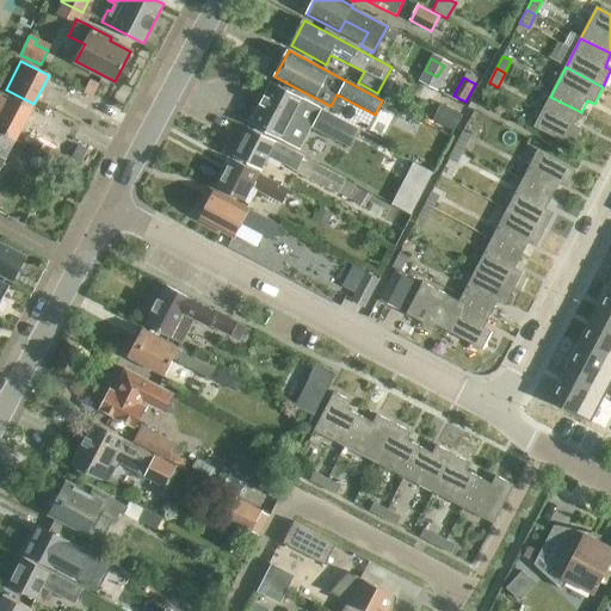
[(88,79),(82,92),(92,97),(98,84),(88,79)]
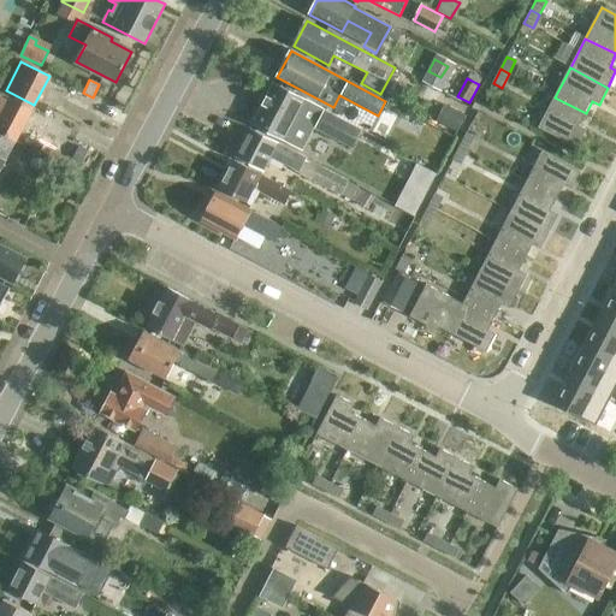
[(318,107),(319,107),(273,83),(252,123),(302,149),(314,126),(353,147),(361,130),(318,107)]
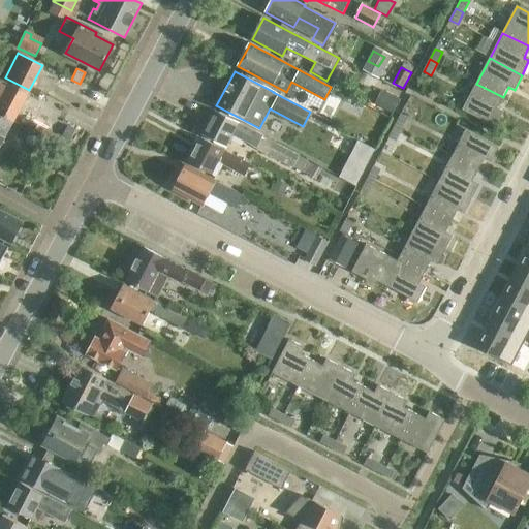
[(0,115),(13,122),(29,90),(5,78),(3,81),(0,86),(0,115)]
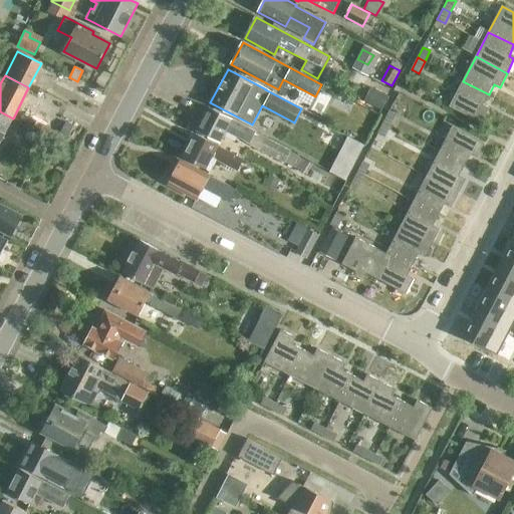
[(483,105),(489,94),(463,81),(449,106),(481,123),(489,108),(483,105)]
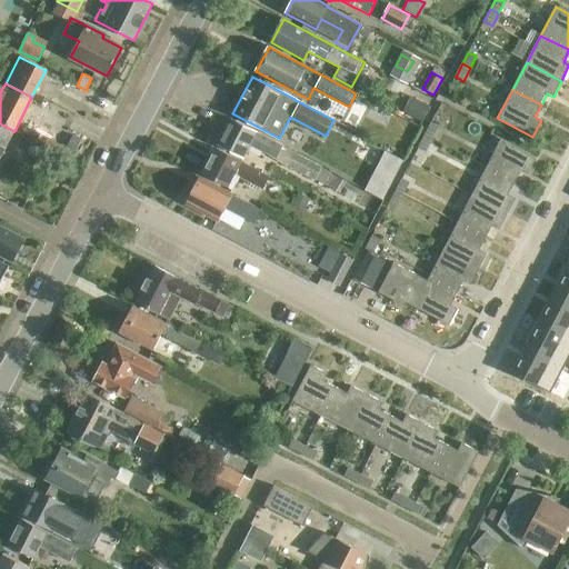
[(402,111),(422,121),(430,106),(410,96),(402,111)]
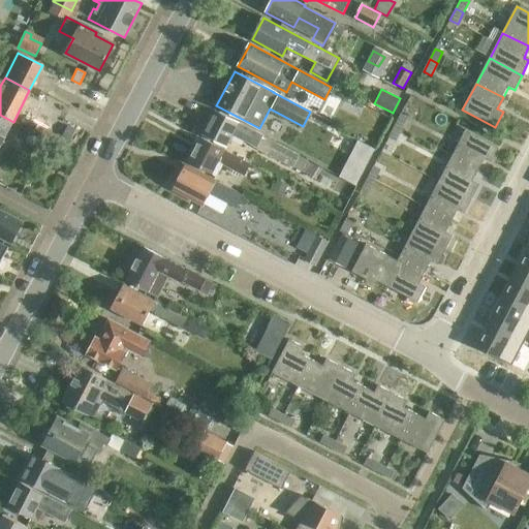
[(269,138),(267,137),(215,110),(201,133),(226,147),(232,135),(257,148),(256,149),(269,155),(275,143),(268,139),(269,138)]
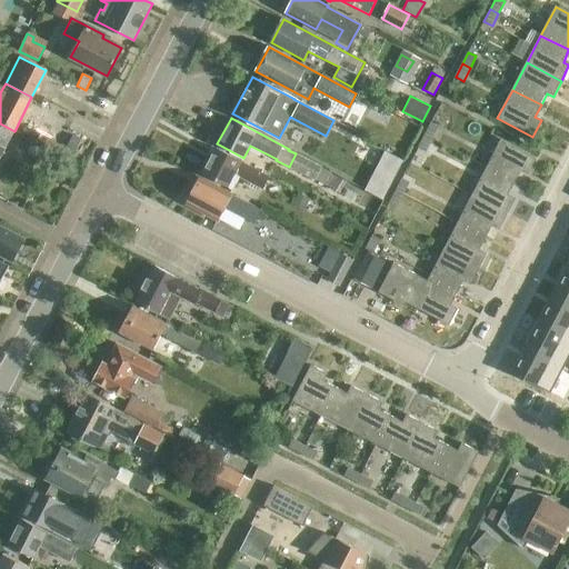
[(0,158),(15,131),(0,123),(0,158)]
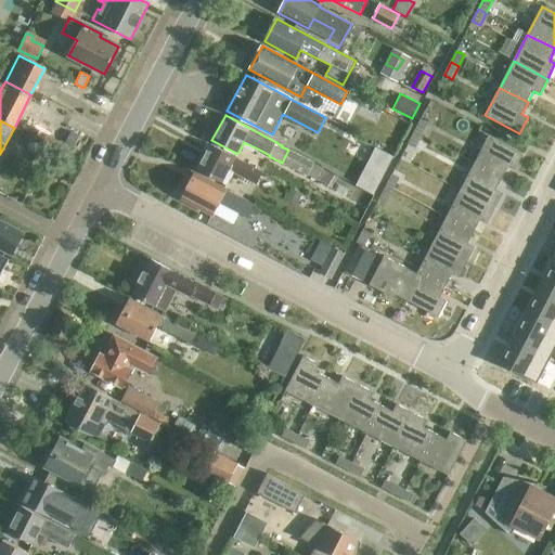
[(413,133),(422,137),(428,125),(421,120),(413,133)]
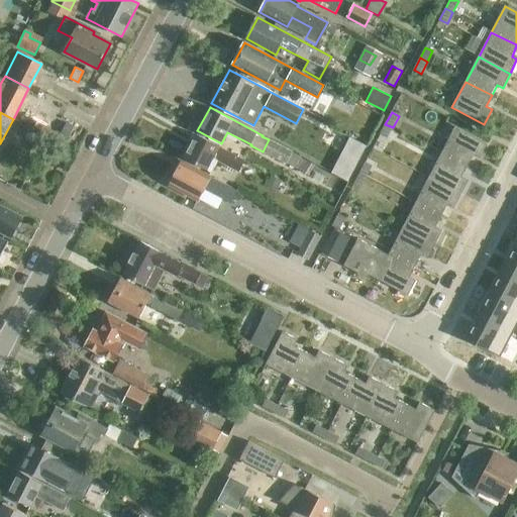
[(36,121),(24,115),(20,122),(33,129),(36,121)]
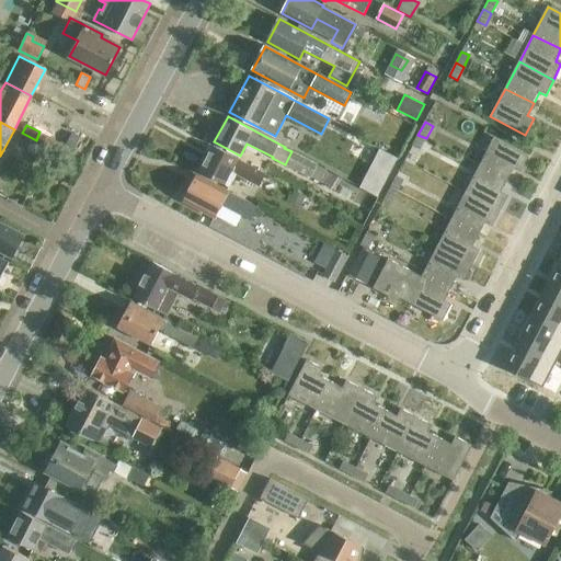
[(420,150),(426,138),(418,135),(412,146),(420,150)]
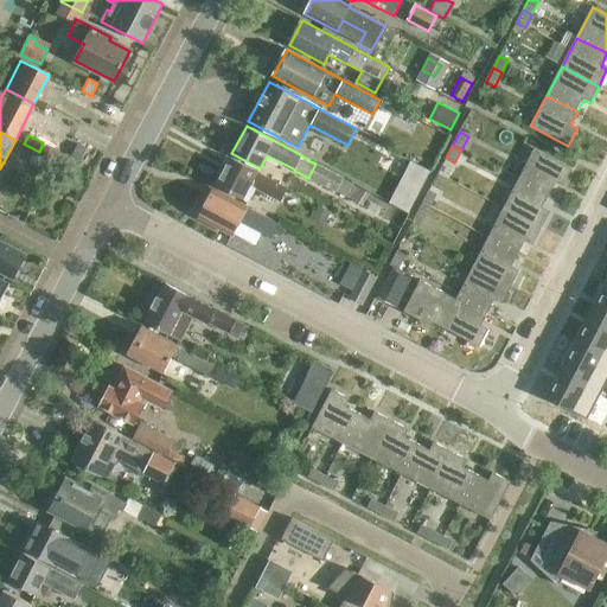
[(432,168),(439,157),(422,148),(416,160),(432,168)]
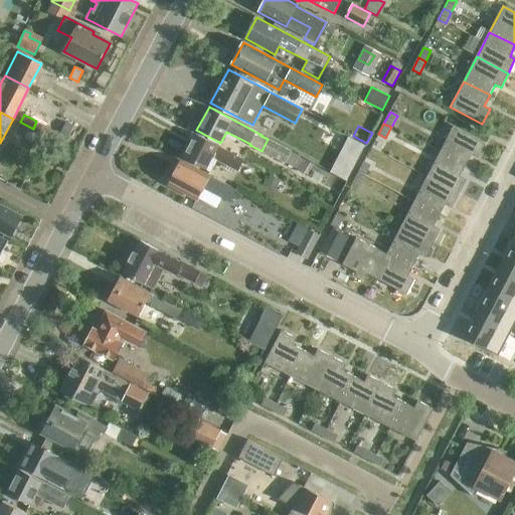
[(440,153),(465,166),(471,155),(478,158),(485,144),(454,127),(440,153)]
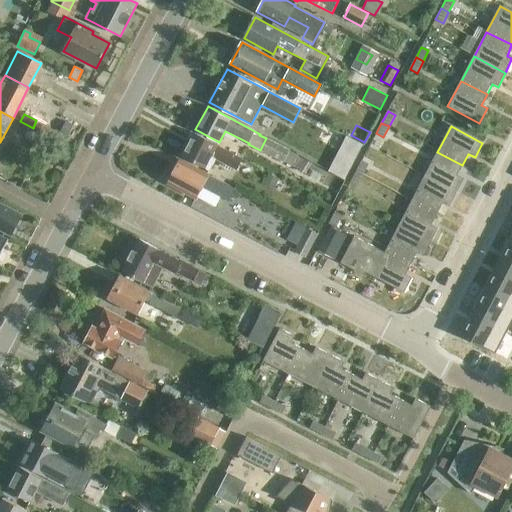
[(236,170),(242,159),(194,133),(182,155),(209,170),(215,159),(236,170)]
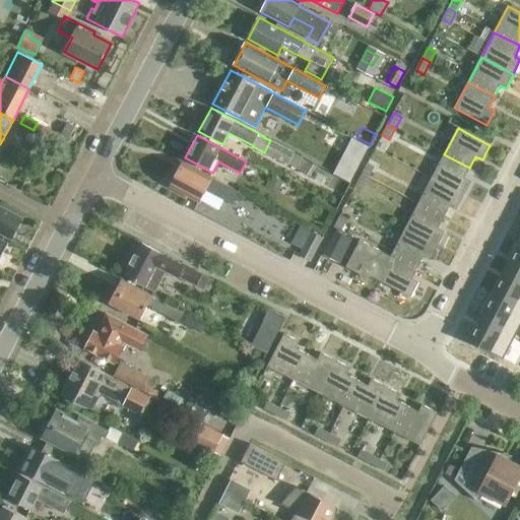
[(270,140),(264,152),(265,152),(287,165),(294,152),(271,141),(270,140)]
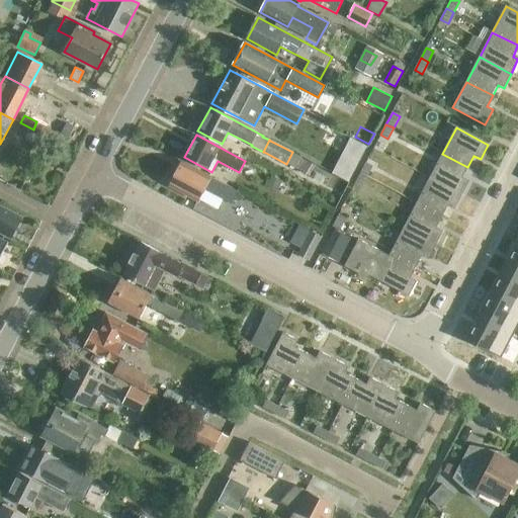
[(333,172),(349,181),(366,149),(349,140),(333,172)]
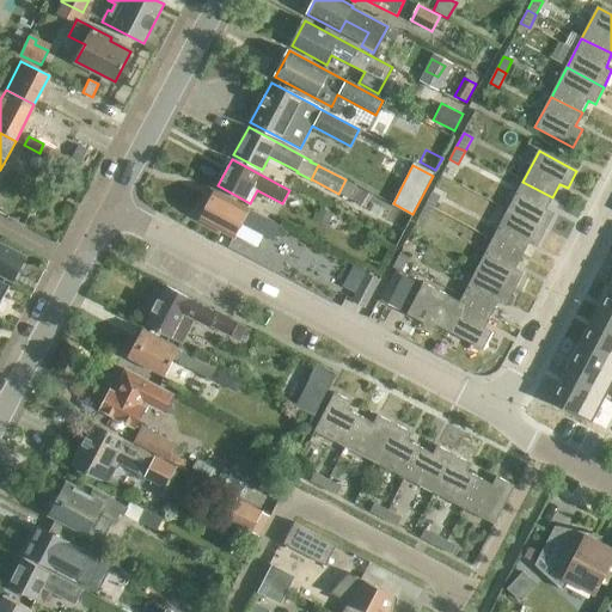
[(348,199),(355,185),(346,179),(338,194),(348,199)]
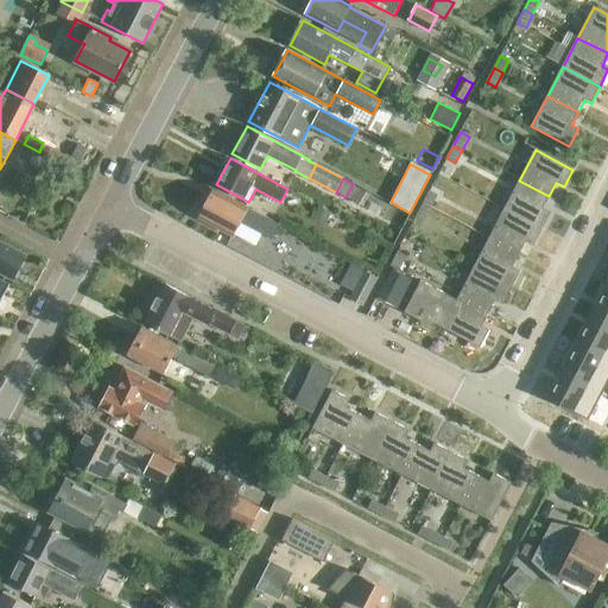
[(543,208),(549,196),(519,181),(504,210),(540,230),(550,213),(543,208)]
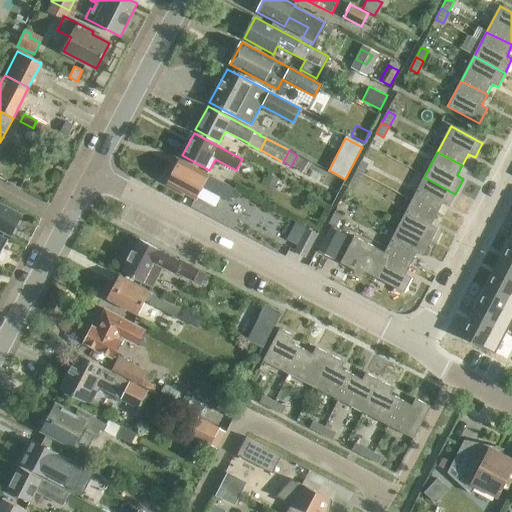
[(235,190),(231,188),(179,161),(167,183),(196,199),(202,188),(228,202),(235,190)]
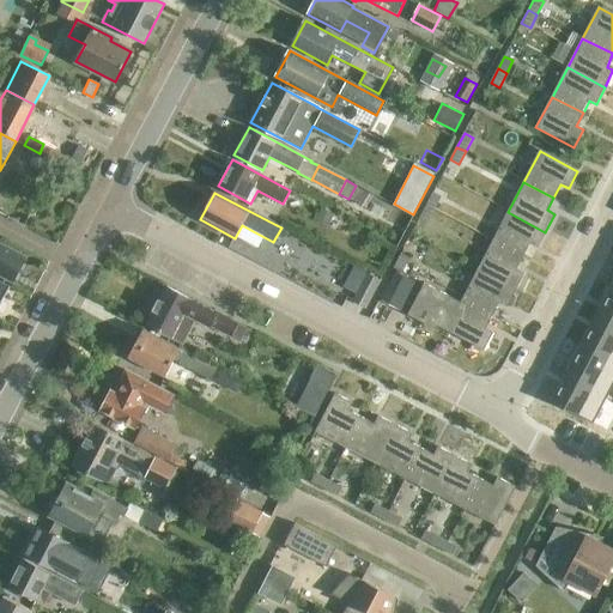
[(425,207),(434,212),(442,198),(432,193),(425,207)]
